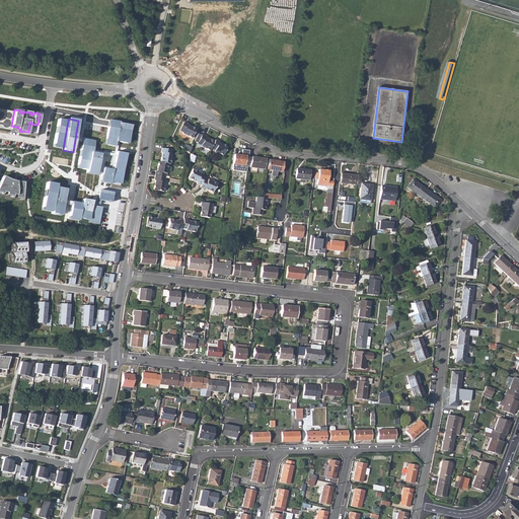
[(63,149),(68,121),(59,120),(54,147),(63,149)]
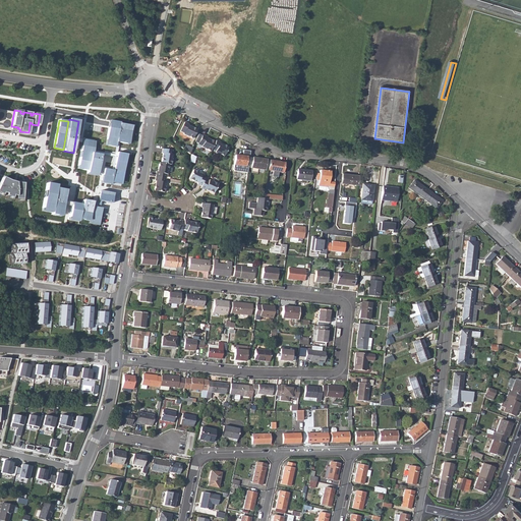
[(120,122),(110,120),(106,146),(116,147),(117,142),(120,123),(120,122)]
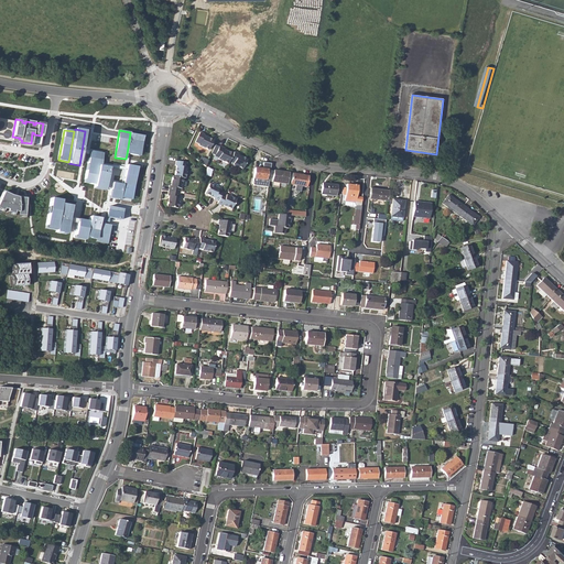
[(202,132),(196,142),(201,143),(199,144),(209,150),(214,140),(205,136),(205,134),(202,132)]
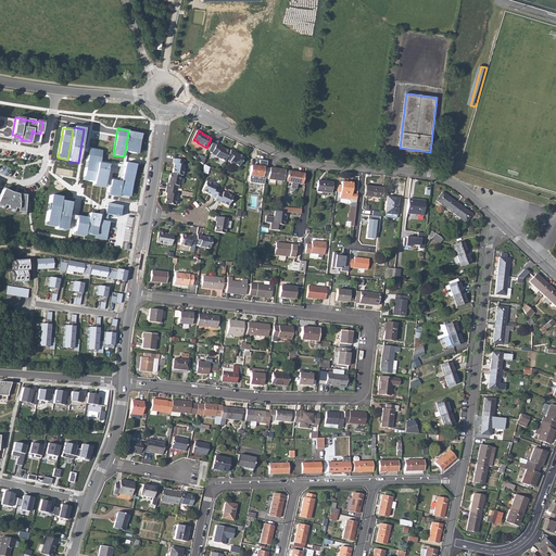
[(141,134),(128,131),(125,152),(138,154),(141,134)]
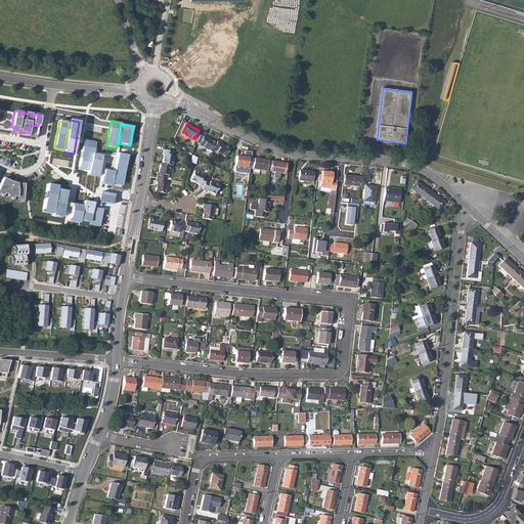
[(209,149),(212,151),(214,149),(217,142),(213,140),(213,141),(204,137),(200,146),(208,150),(209,149)]
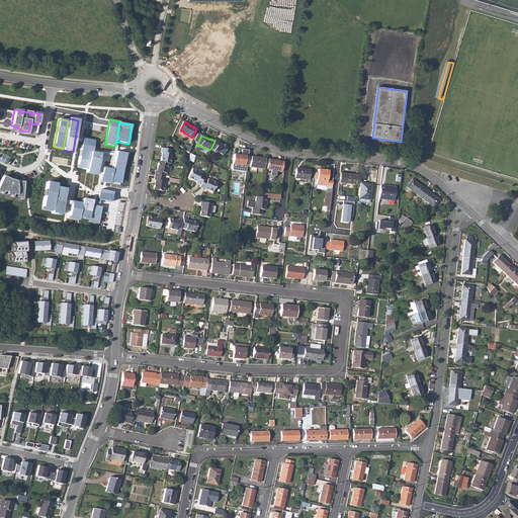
[(87,169),(90,152),(90,151),(93,151),(94,141),(84,139),(79,168),(87,169)]
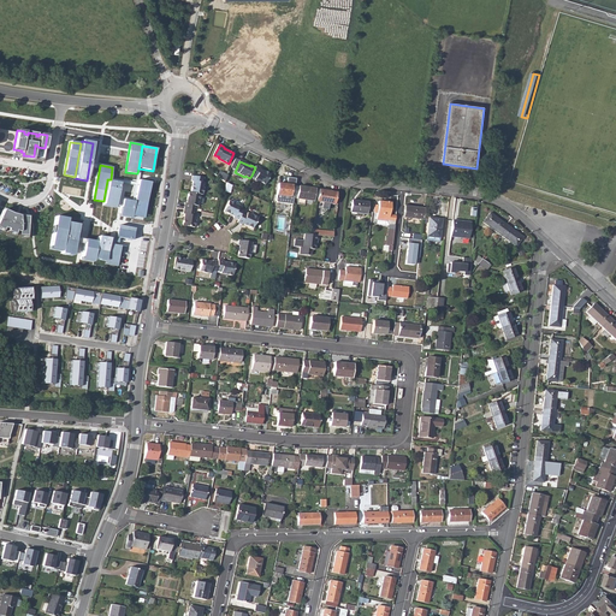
[(255,167),(252,176),(255,177),(255,179),(265,184),(271,173),(261,169),(261,167),(256,165),(255,167)]
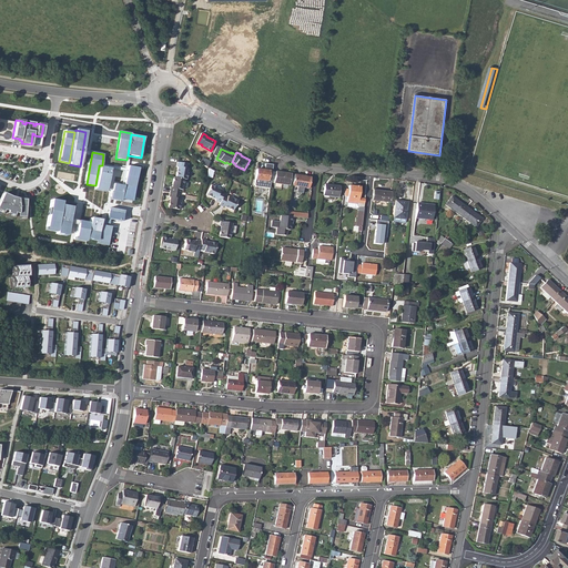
[(178,168),(175,178),(183,179),(185,180),(188,170),(186,169),(188,164),(176,162),(176,166),(178,168)]
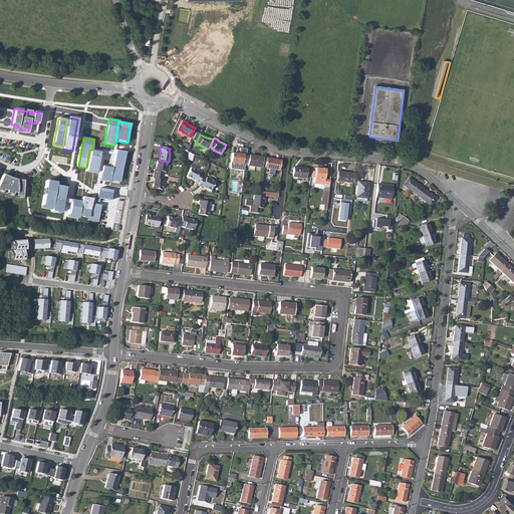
[(99,153),(89,151),(86,168),(85,172),(95,174),(99,153)]
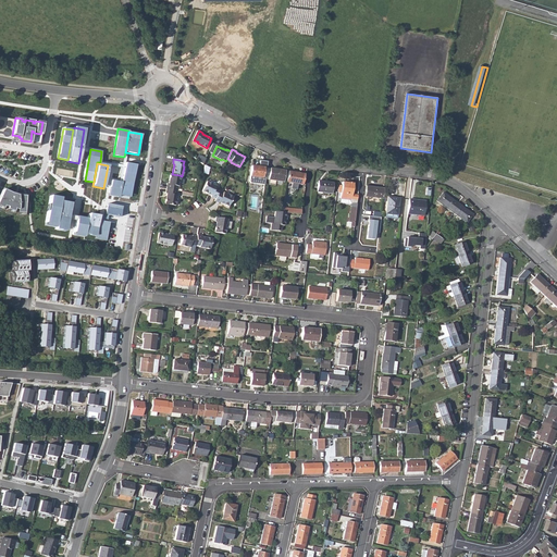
[(136,165),(125,163),(122,183),(120,195),(130,197),(136,165)]
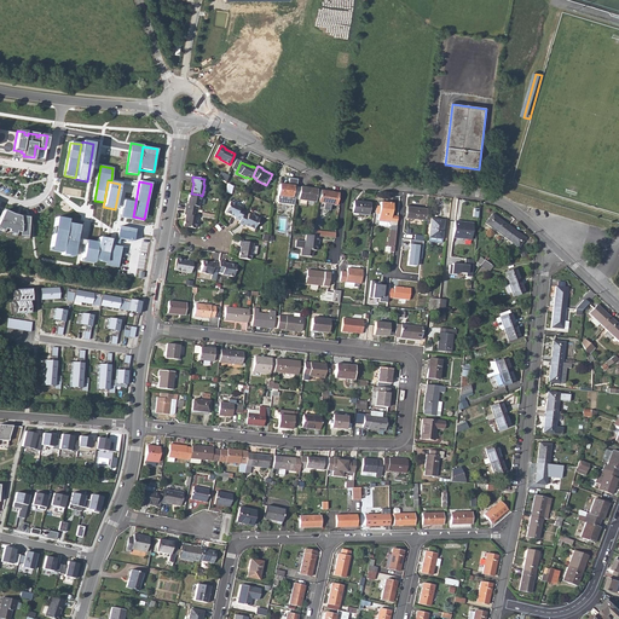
[(281,185),(278,196),(278,202),(278,204),(290,206),(291,204),(291,197),(293,186),(281,185)]
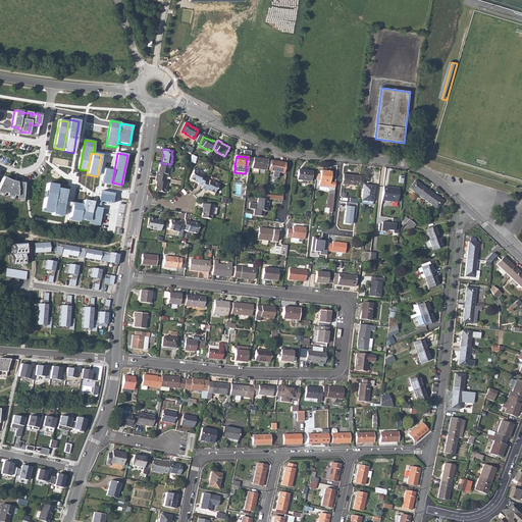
[(253,158),(252,168),(265,170),(266,160),(253,158)]
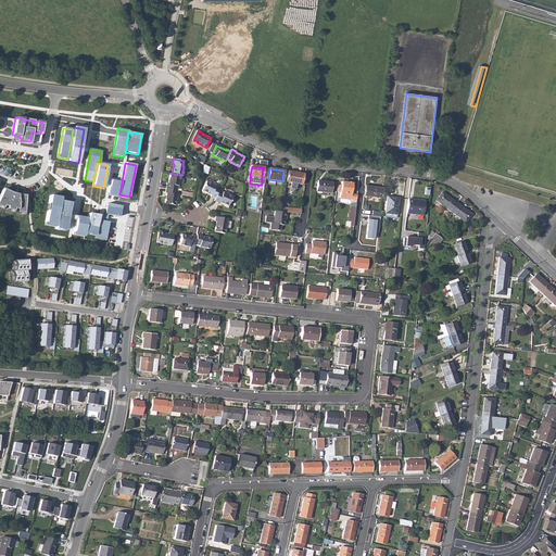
[(288,171),(286,181),(302,184),(303,173),(288,171)]
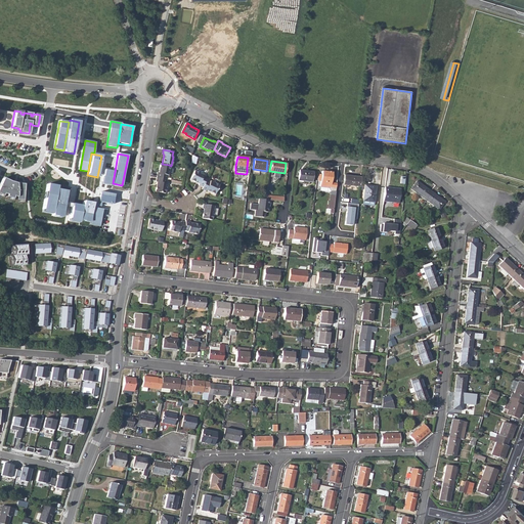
[(157,173),(156,177),(165,179),(166,175),(168,175),(169,165),(162,164),(160,164),(158,173),(157,173)]
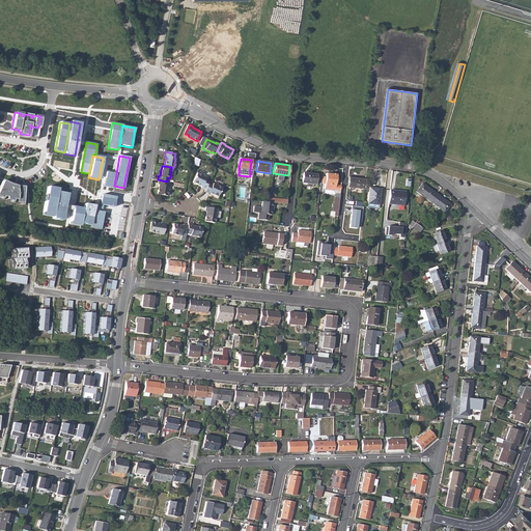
[(114,186),(116,174),(106,172),(103,187),(113,189),(114,186)]
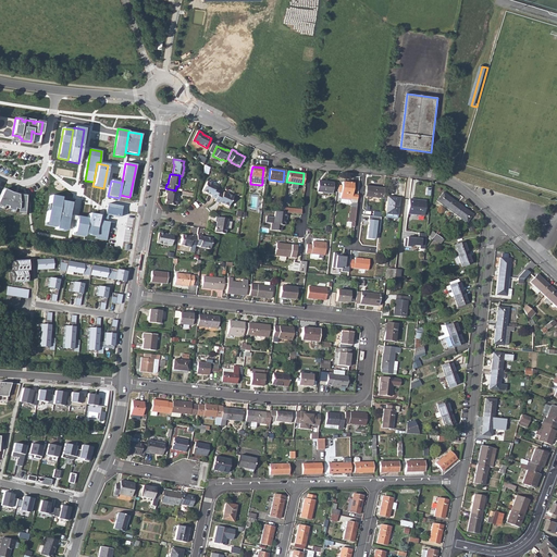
[(318,181),(317,192),(332,194),(333,183),(318,181)]
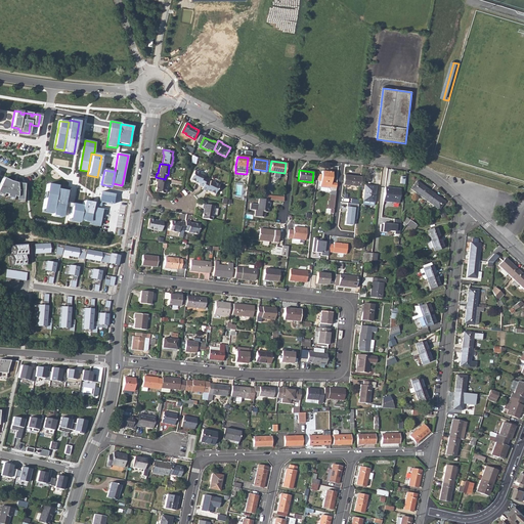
[(198,185),(202,187),(205,181),(206,178),(203,177),(203,176),(194,171),(189,180),(199,184),(198,185)]
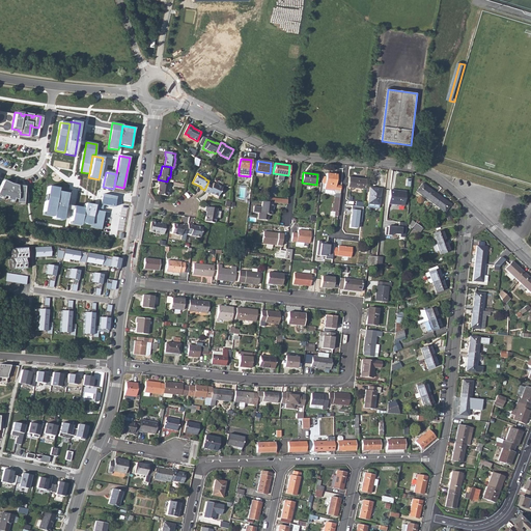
[(333,190),(334,189),(336,188),(336,186),(336,182),(337,175),(332,174),(326,174),(326,177),(323,177),(322,184),(325,185),(325,189),(333,190)]
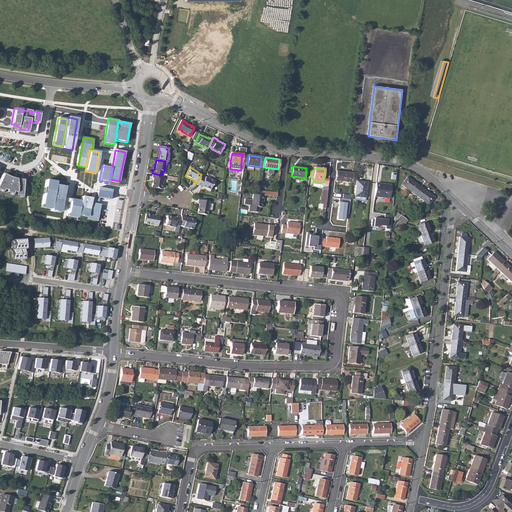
[(336,180),(352,182),(353,172),(337,170),(336,180)]
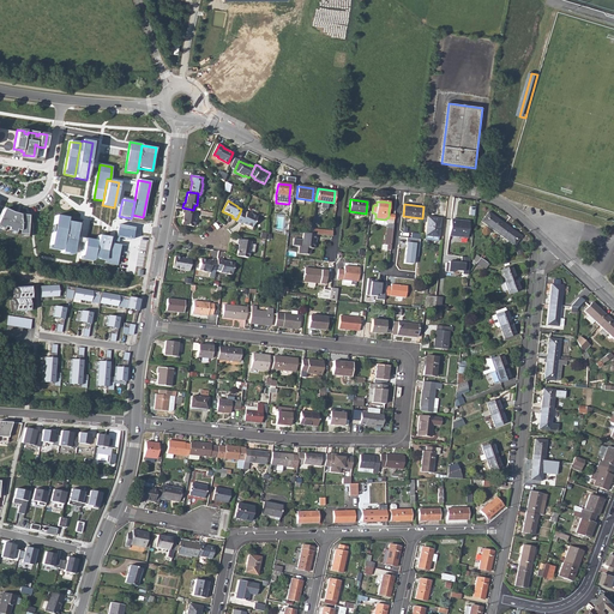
[(193,210),(182,208),(181,212),(184,214),(181,224),(192,227),(194,215),(193,215),(193,210)]
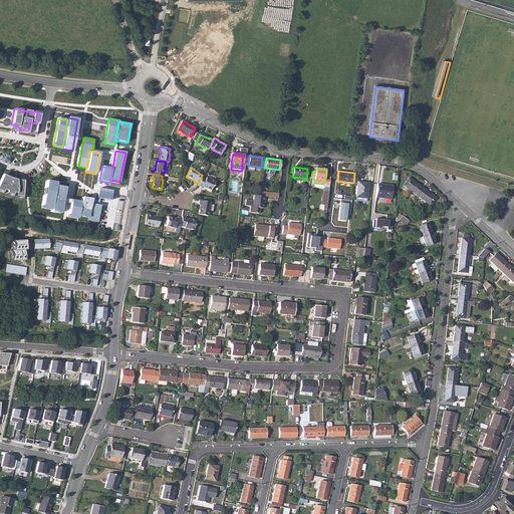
[(11,179),(2,175),(0,179),(0,191),(2,192),(3,190),(6,191),(6,193),(12,195),(12,193),(16,194),(15,196),(22,196),(23,181),(16,180),(11,179)]
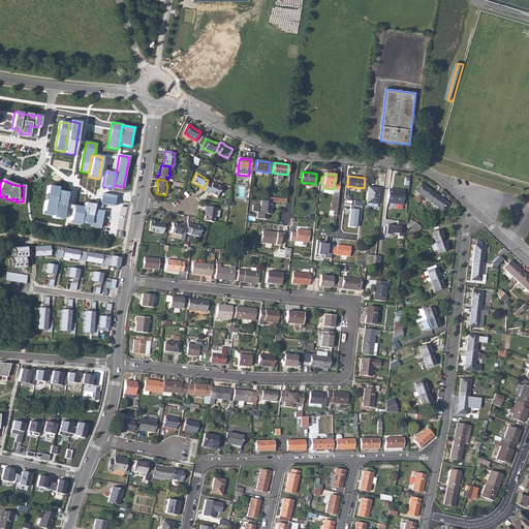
[(204,189),(203,192),(206,194),(207,192),(215,197),(220,188),(211,184),(210,185),(207,183),(204,189)]
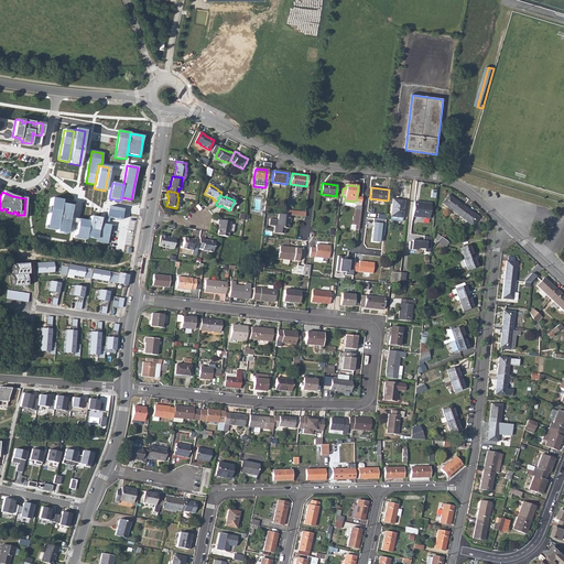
[(442,204),(457,215),(464,206),(448,195),(442,204)]
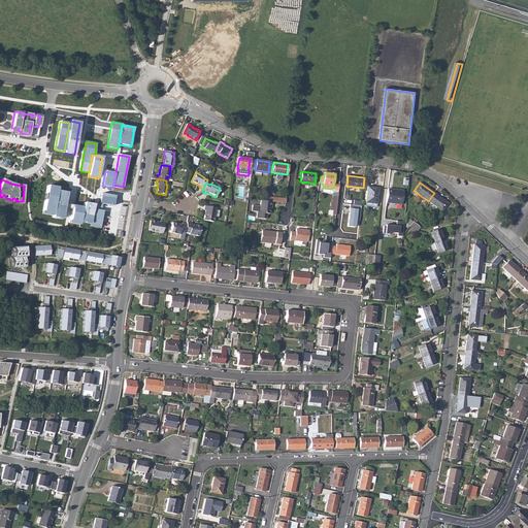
[(53,216),(58,191),(58,188),(48,186),(43,213),(53,216)]
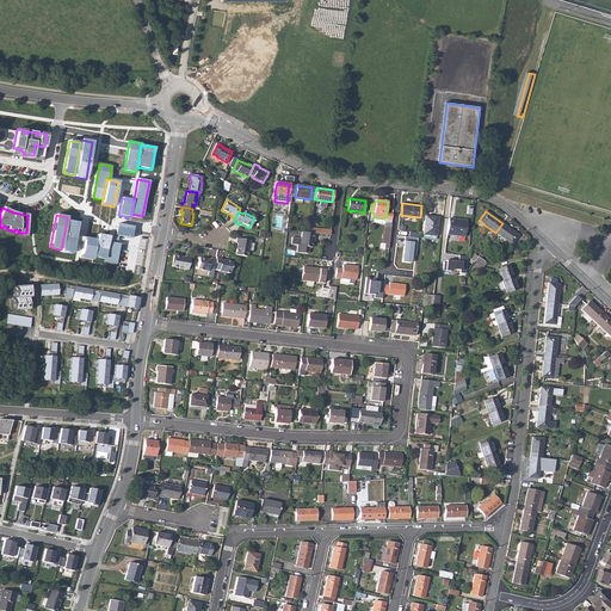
[(425,216),(423,240),(436,241),(438,217),(425,216)]
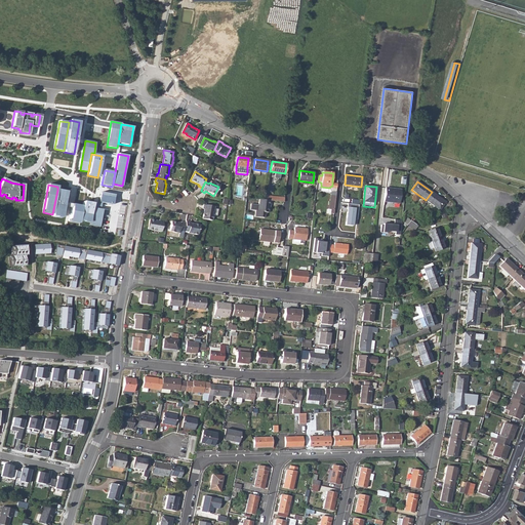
[(386,188),(384,202),(400,203),(401,190),(386,188)]
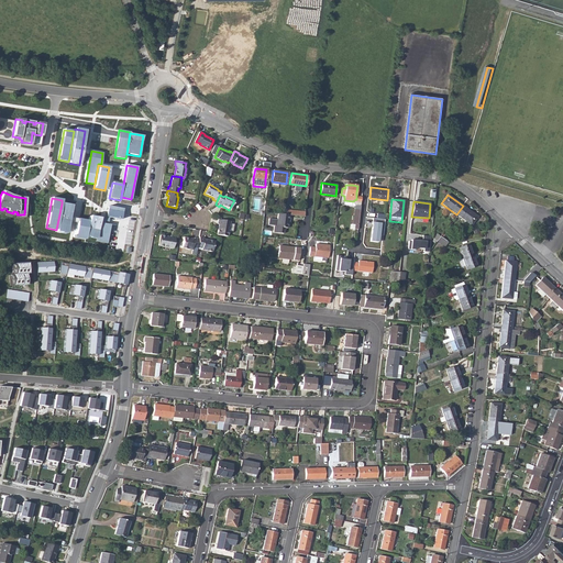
[(72,206),(62,203),(56,230),(56,231),(66,233),(68,221),(69,218),(72,206)]
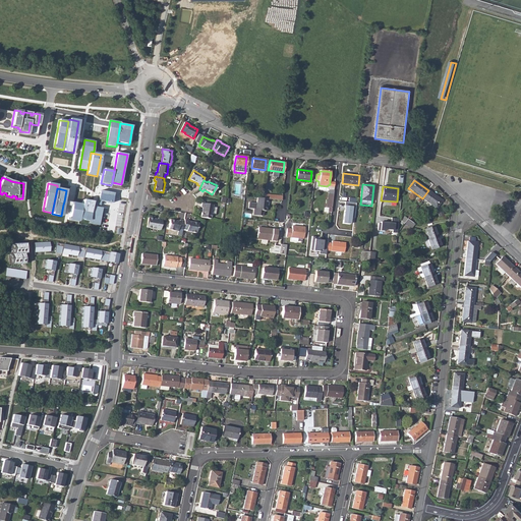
[(428,190),(422,198),(426,201),(437,210),(443,201),(441,200),(428,190)]
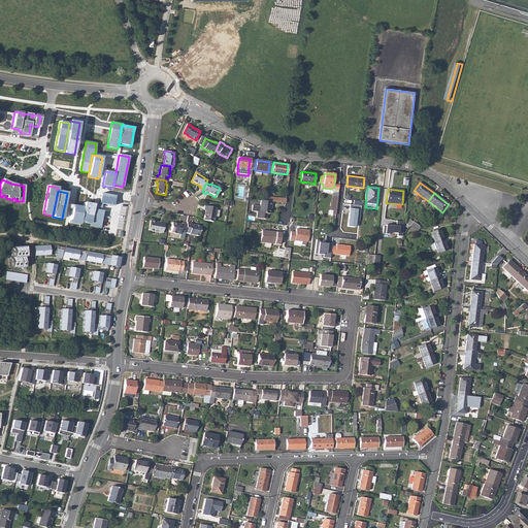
[(116,196),(101,194),(100,203),(113,205),(116,196)]
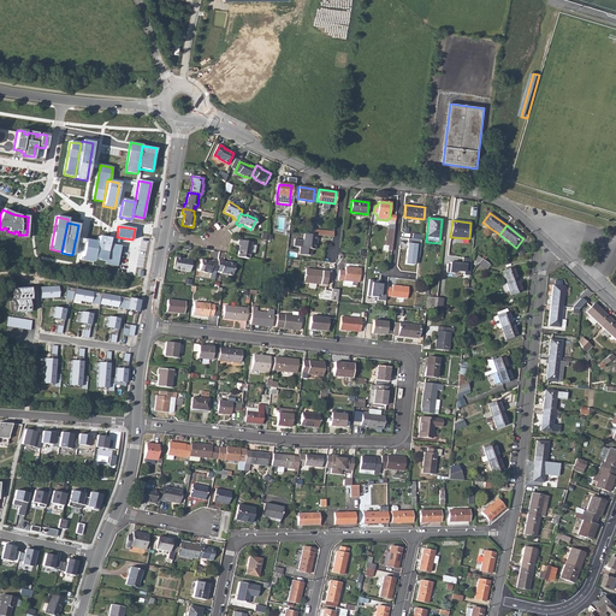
[(318,241),(318,236),(311,235),(304,234),(303,240),(294,238),(294,246),(300,247),(300,248),(298,254),(309,255),(311,249),(314,249),(315,241),(318,241)]
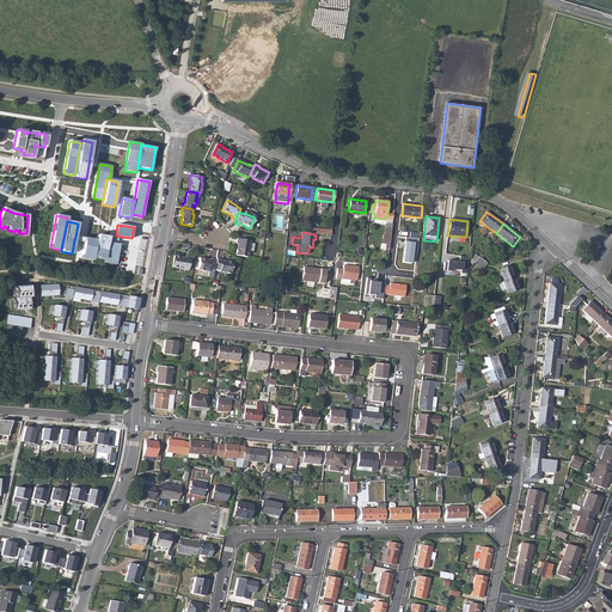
[(105,259),(108,243),(109,237),(97,234),(96,240),(93,257),(105,259)]
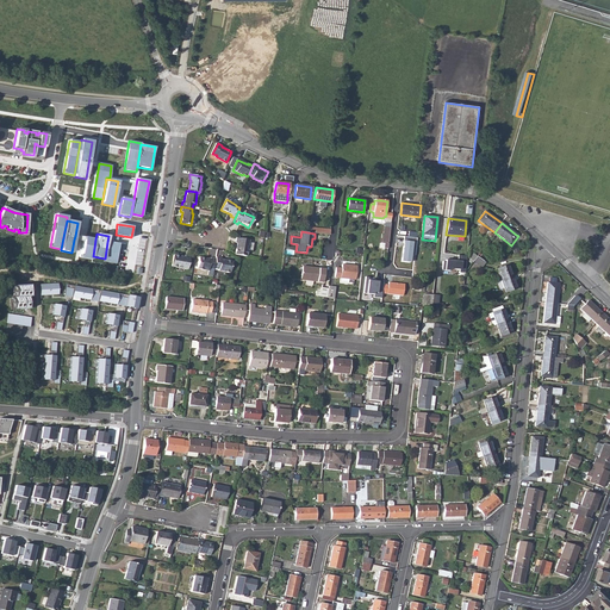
[(93,256),(95,240),(85,237),(83,242),(81,257),(92,260),(93,256)]
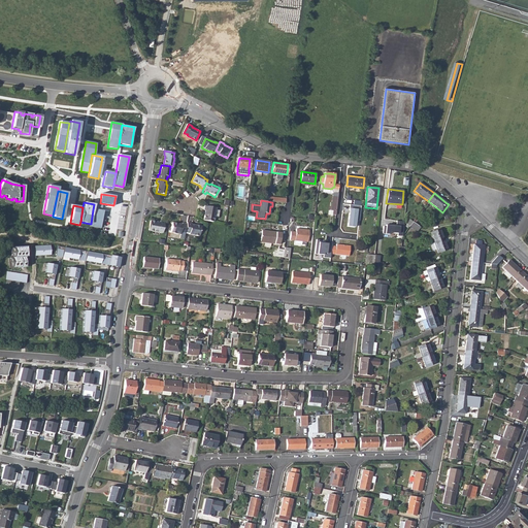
[(205,210),(204,220),(213,222),(216,208),(205,206),(204,210),(205,210)]
